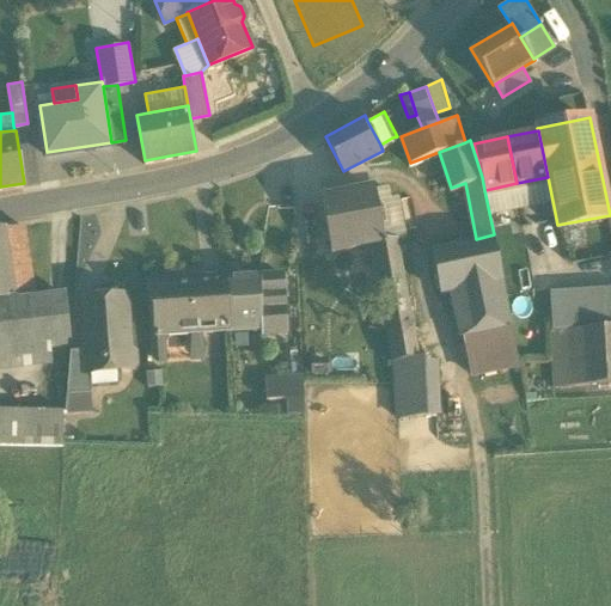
[(517,183),(486,190),(484,190),(489,213),(553,201),(548,177),(517,183)]
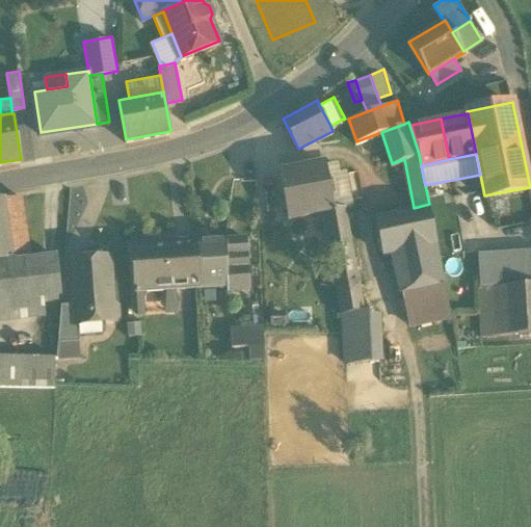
[(335,207),(344,205),(353,204),(347,167),(341,168),(339,159),(325,162),(335,207)]
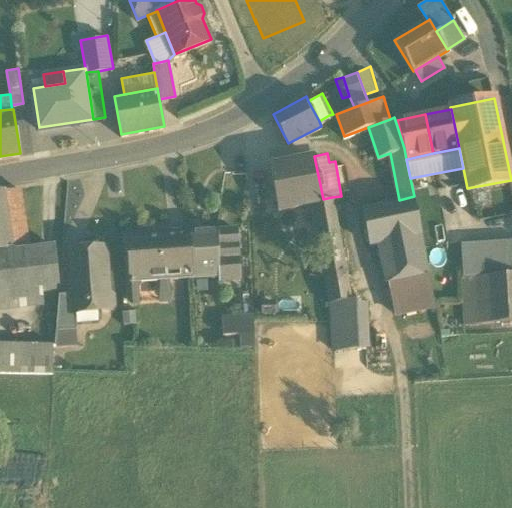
[(269,164),(277,208),(312,202),(323,200),(323,199),(314,156),(269,164)]
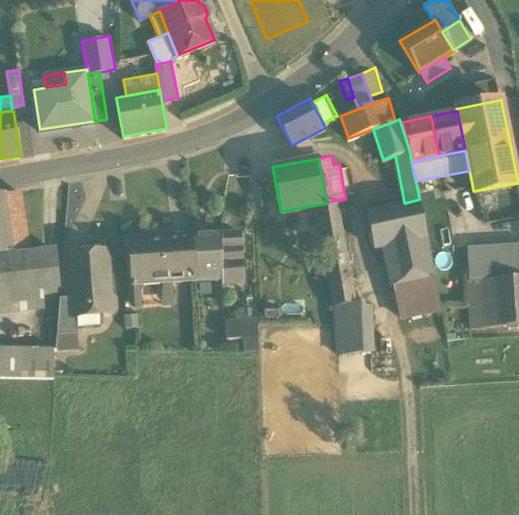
[(4,192),(13,250),(29,248),(21,190),(4,192)]
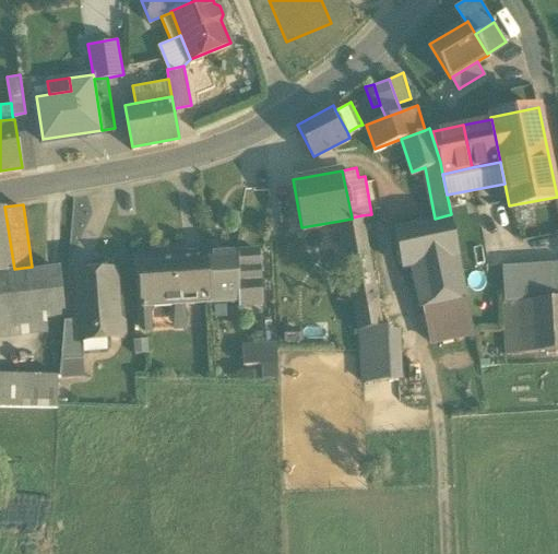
[(0,271),(14,269),(4,207),(0,207),(0,271)]
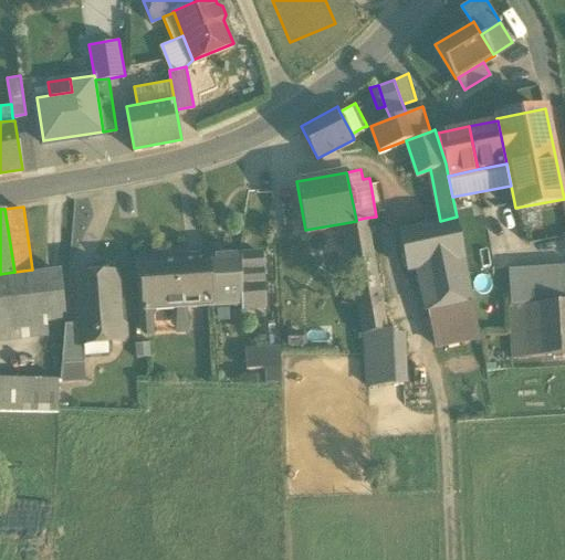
[(409,270),(418,267),(464,257),(457,217),(440,221),(400,230),(409,270)]
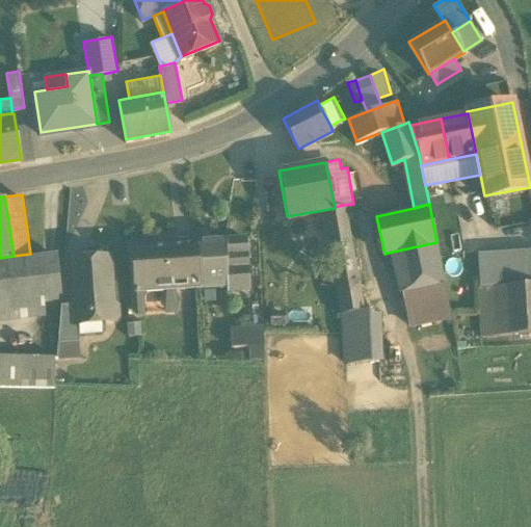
[(323,210),(342,313),(364,309),(344,205),(335,207),(335,208),(323,210)]
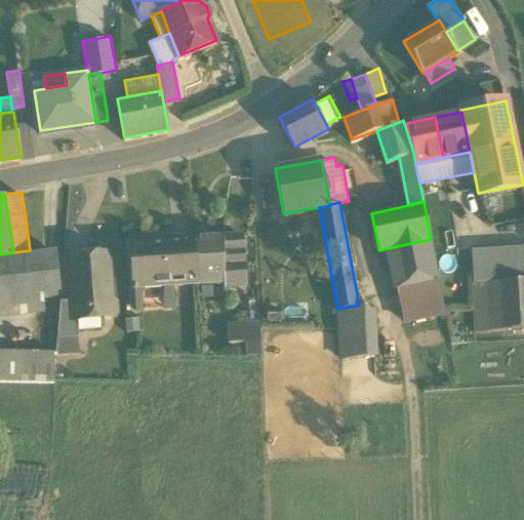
[(242,232),(224,234),(225,279),(225,283),(245,282),(244,260),(238,260),(237,248),(243,248),(242,232)]
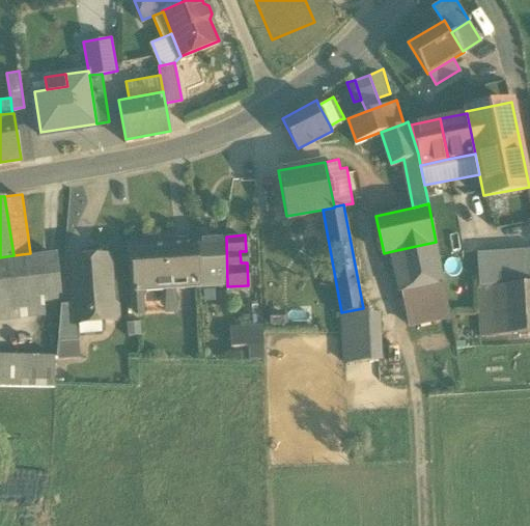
[(200,284),(227,282),(226,237),(197,238),(200,284)]
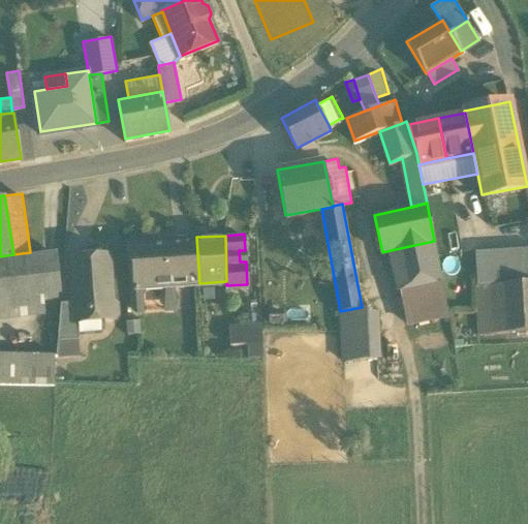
[(176,285),(199,283),(196,237),(131,242),(135,289),(144,288),(164,286),(176,285)]
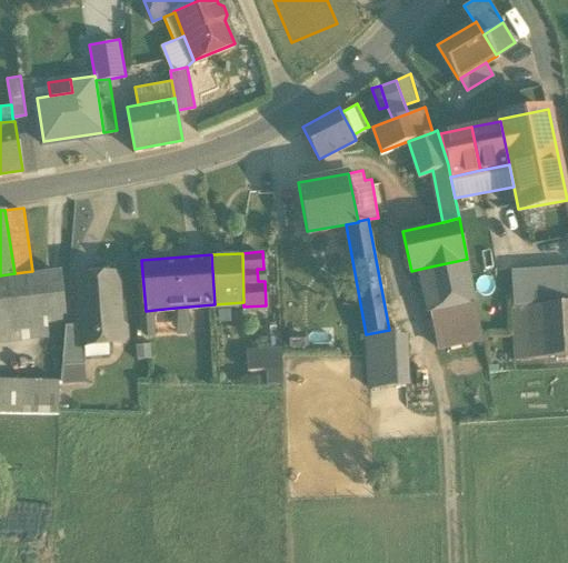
[(430,315),(432,315),(477,305),(478,305),(467,259),(420,269),(430,313),(430,315)]
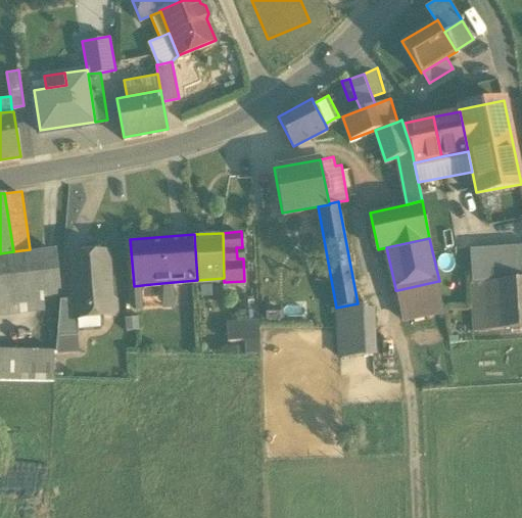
[(521,242),(470,246),(472,280),(503,278),(521,276),(521,242)]
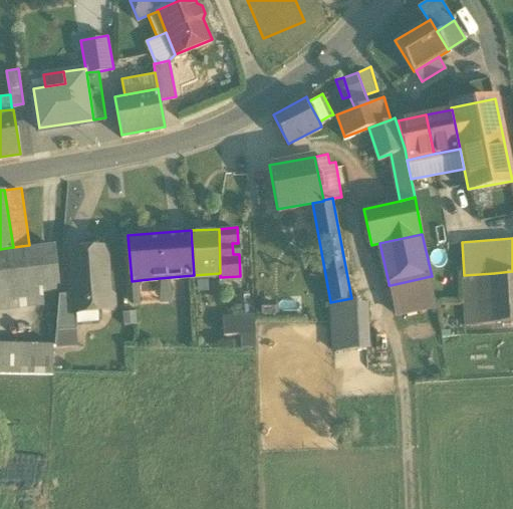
[(74,307),(75,307),(97,305),(102,309),(109,309),(113,303),(112,296),(108,292),(105,247),(74,249),(77,283),(72,283),(73,291),(74,307)]
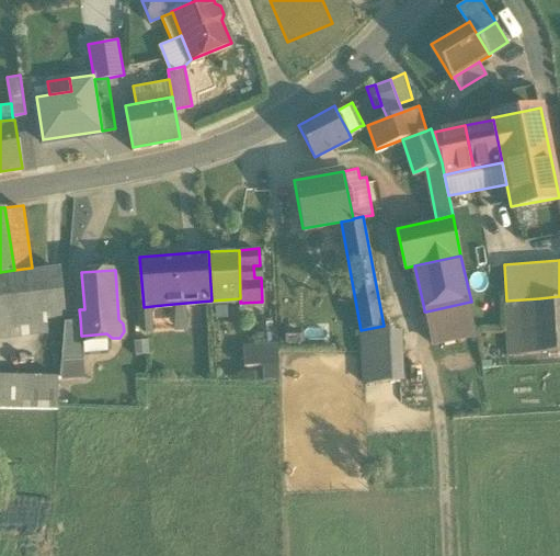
[(559,296),(539,298),(543,350),(559,348),(559,296)]
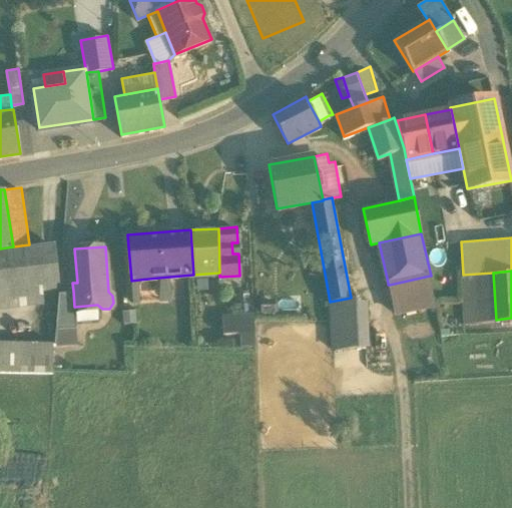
[(464,322),(496,320),(493,273),(463,275),(461,275),(464,322)]
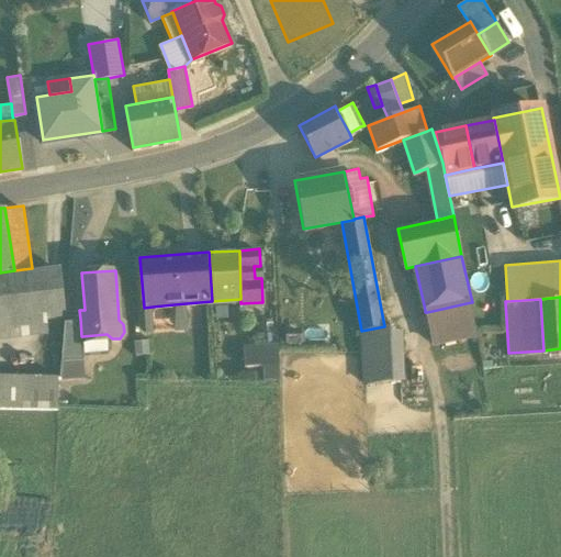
[(474,323),(471,302),(427,312),(432,333),(474,323)]
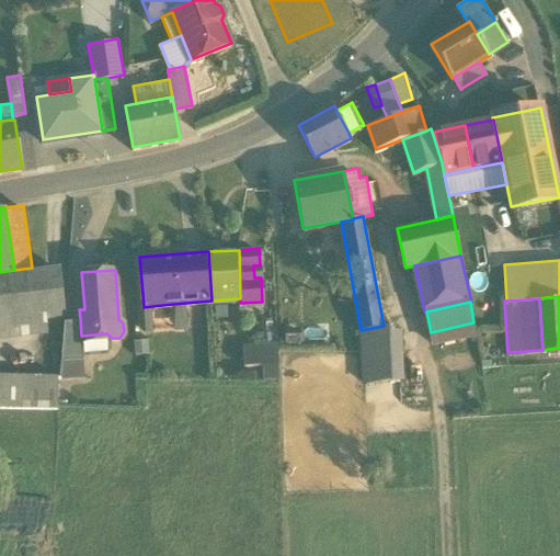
[(186,303),(174,304),(176,328),(189,328),(186,303)]
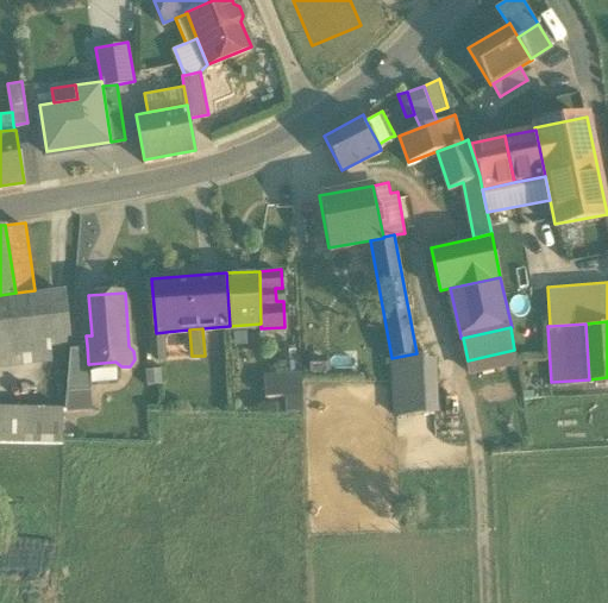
[(165,332),(156,333),(157,358),(167,358),(165,332)]
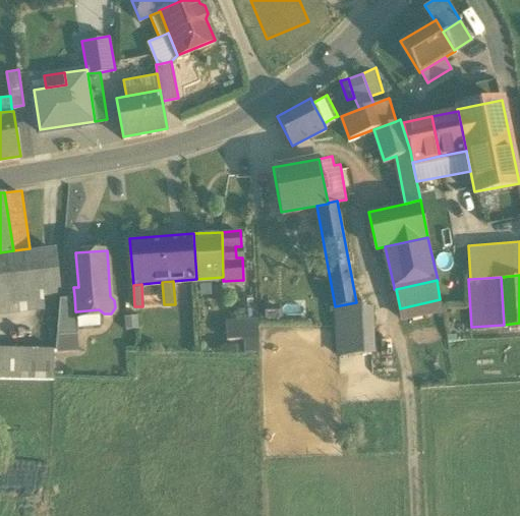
[(60,296),(57,333),(78,332),(77,326),(76,311),(75,311),(74,295),(60,296)]
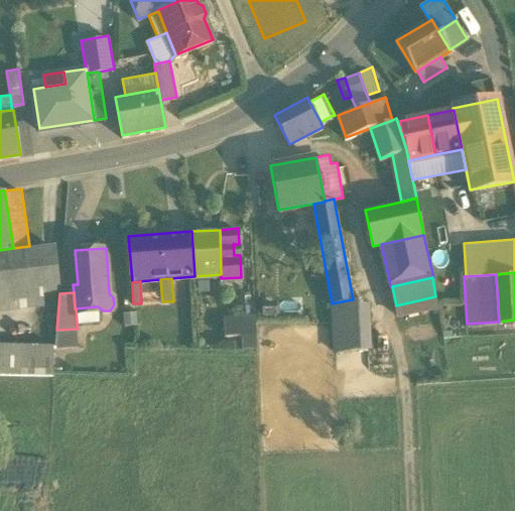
[(435,296),(396,305),(398,316),(438,307),(435,296)]
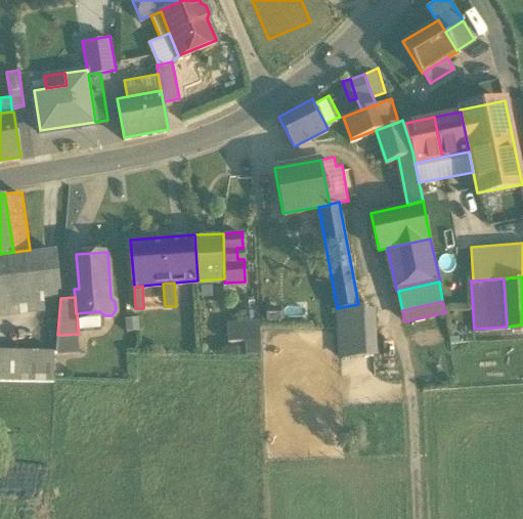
[(364,303),(358,304),(337,308),(338,325),(339,356),(375,353),(373,308),(365,308),(364,303)]
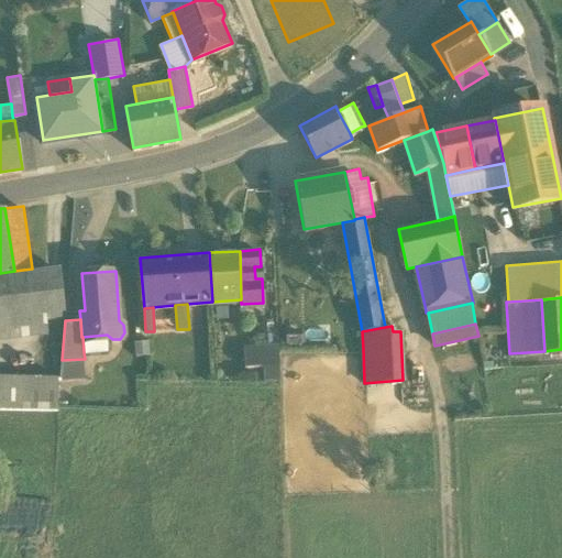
[(112,347),(112,339),(107,335),(83,337),(84,352),(109,350),(112,347)]
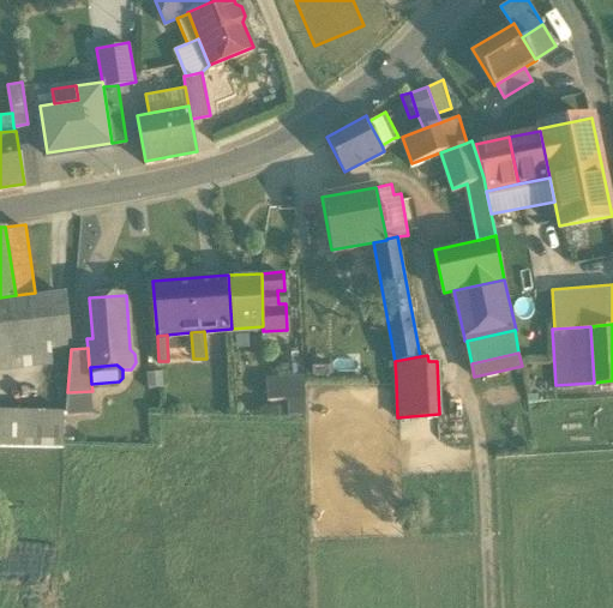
[(146,371),(148,385),(163,384),(163,369),(146,371)]
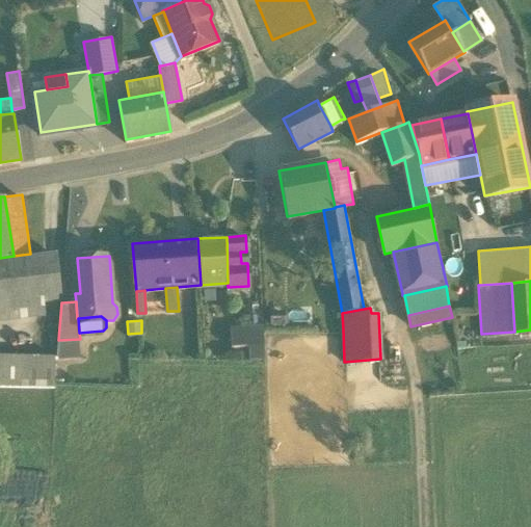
[(230,327),(231,345),(249,344),(264,343),(264,332),(263,325),(230,327)]
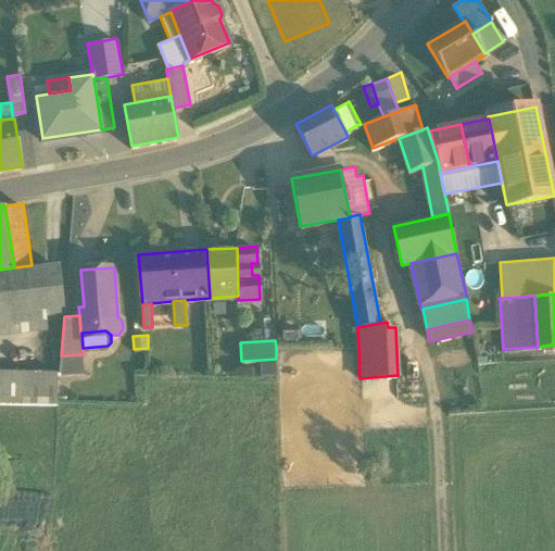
[(84,373),(84,354),(61,355),(59,372),(84,373)]
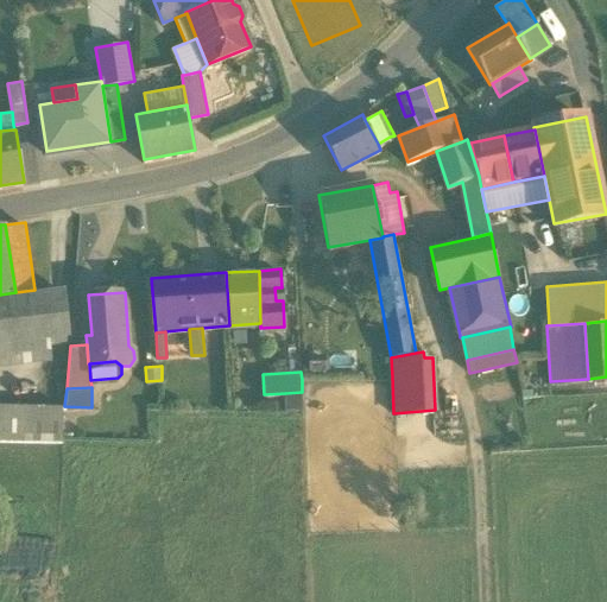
[(303,409),(302,392),(285,393),(285,409),(303,409)]
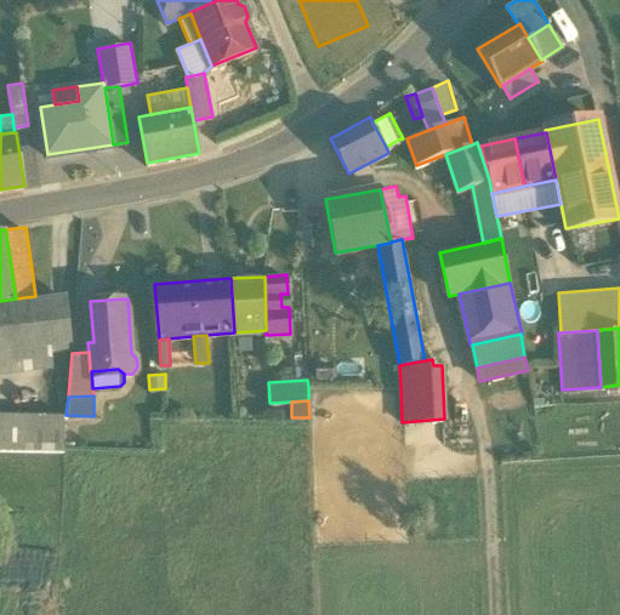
[(0,446),(29,449),(29,413),(0,411),(0,446)]
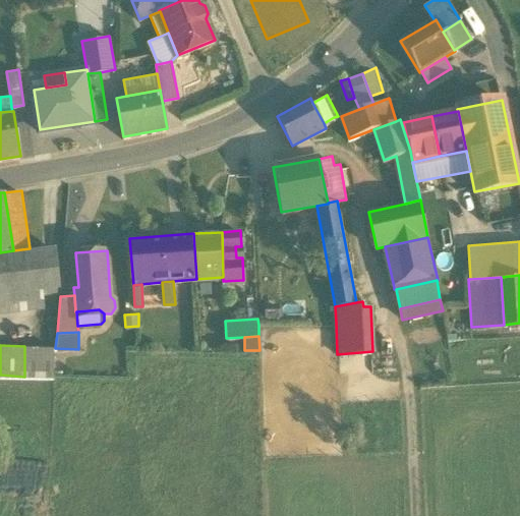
[(54,346),(24,346),(24,377),(54,377),(54,346)]
